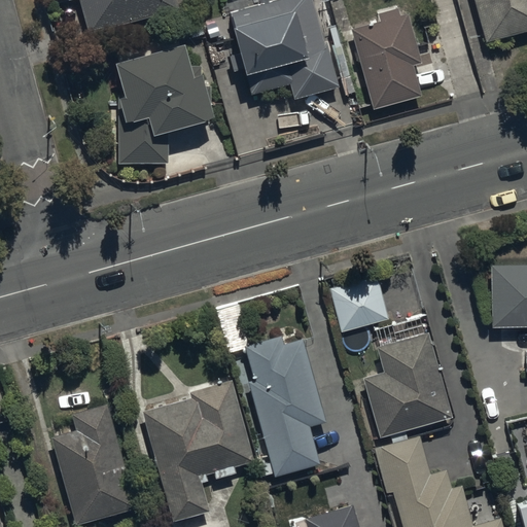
[(79,1),(89,36),(178,12),(175,0),(55,0),(57,6),(79,1)]
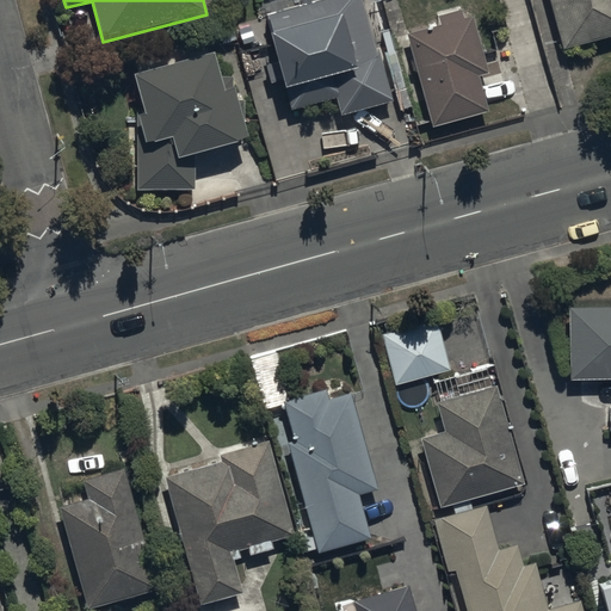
[(376,54),(360,0),(338,0),(266,18),(271,37),(269,38),(289,112),(337,100),(341,119),(393,105),(378,53),(376,54)]
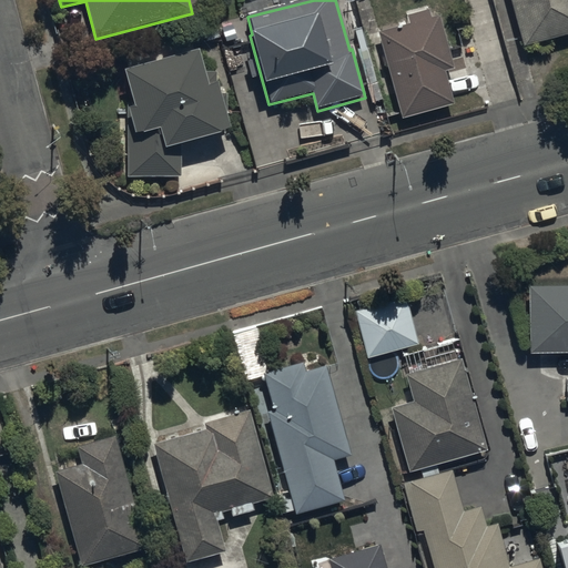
[(567,0),(509,0),(524,49),(567,36),(567,0)]
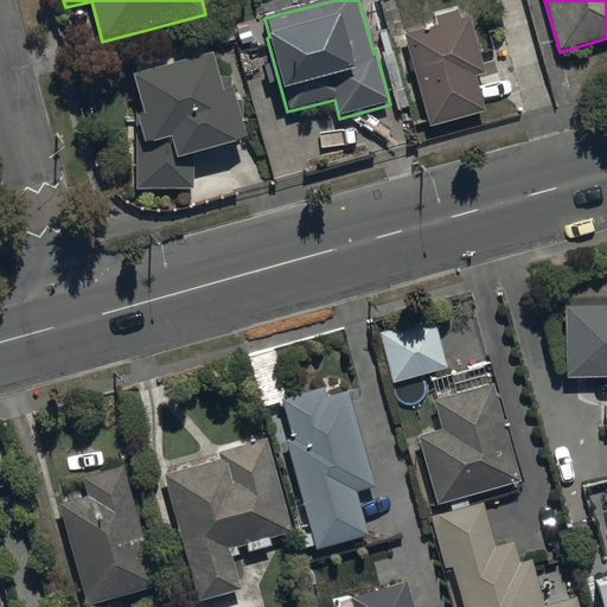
[(436,27),(404,37),(429,131),(486,114),(477,77),(485,75),(470,18),(461,20),(459,11),(434,18),(436,27)]
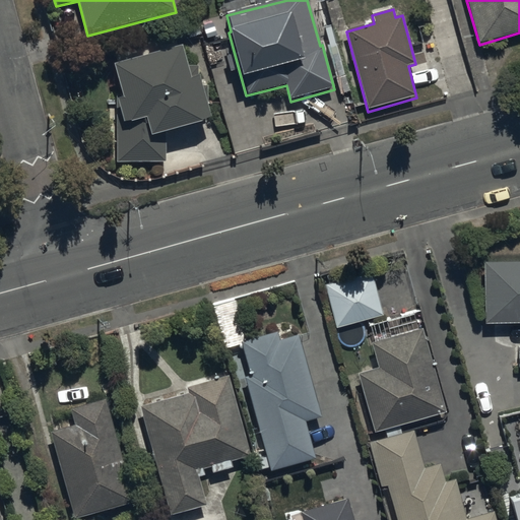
[(117,96),(116,164),(166,164),(166,134),(212,120),(198,76),(192,78),(178,36),(110,57),(123,98),(117,96)]
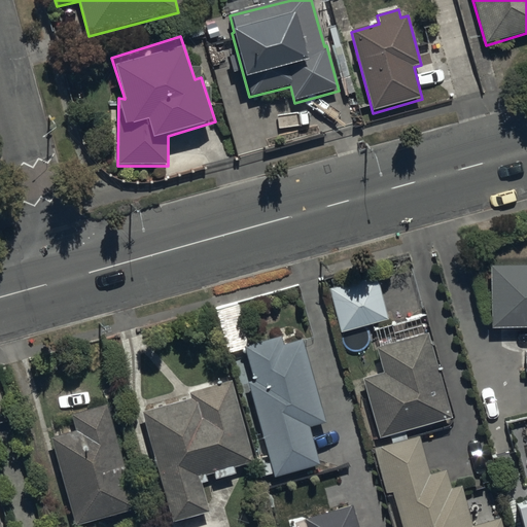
[(526,268),(490,269),(491,330),(526,328),(526,268)]
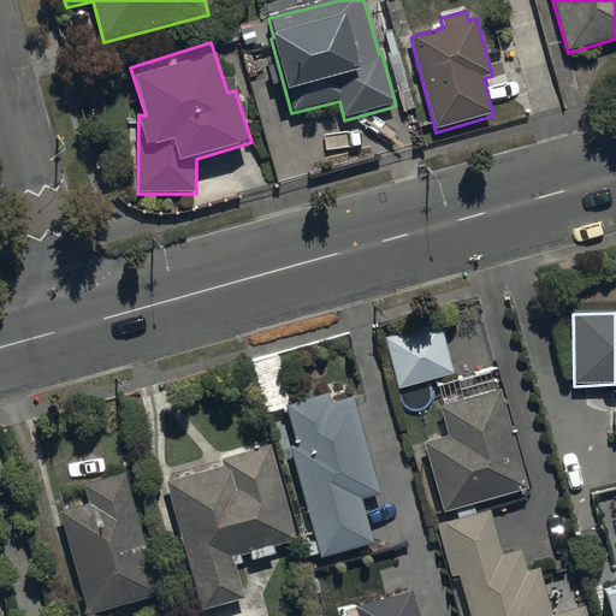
[(385,341),(398,391),(454,377),(440,326),(401,336),(398,326),(386,329),(390,339),(385,341)]
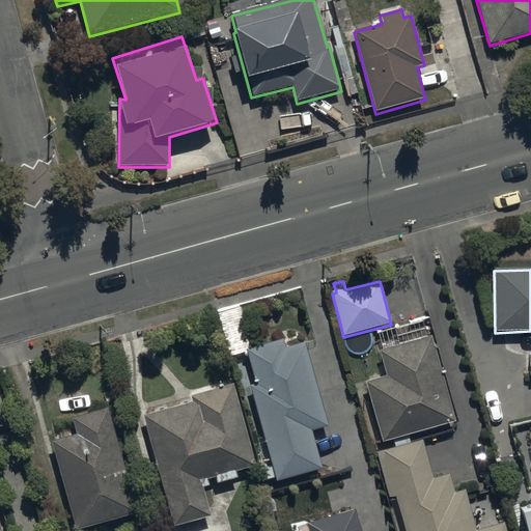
[(365,383),(383,443),(456,423),(432,338),(381,353),(387,376),(365,383)]
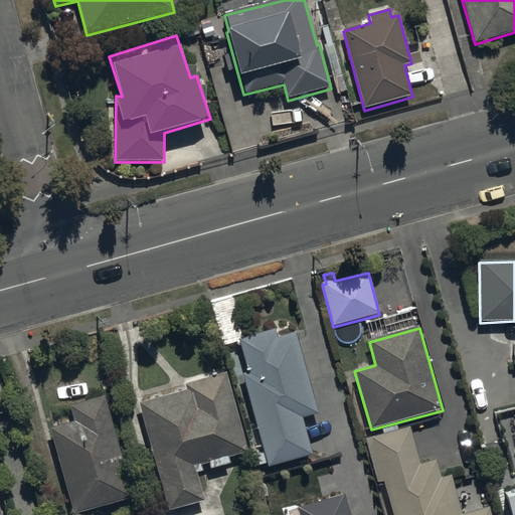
[(303,419),(319,415),(296,333),(278,338),(276,331),(238,342),(248,376),(243,377),(266,454),(253,457),(256,468),(268,465),(269,469),(313,457),(303,419)]
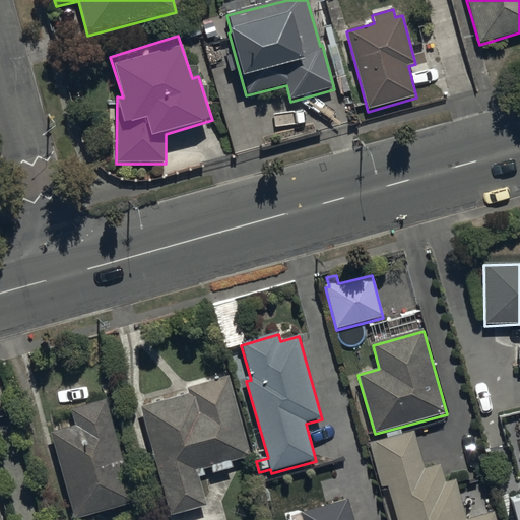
[(205,477),(203,470),(250,457),(230,379),(188,390),(189,395),(140,408),(169,517),(207,507),(199,478),(205,477)]
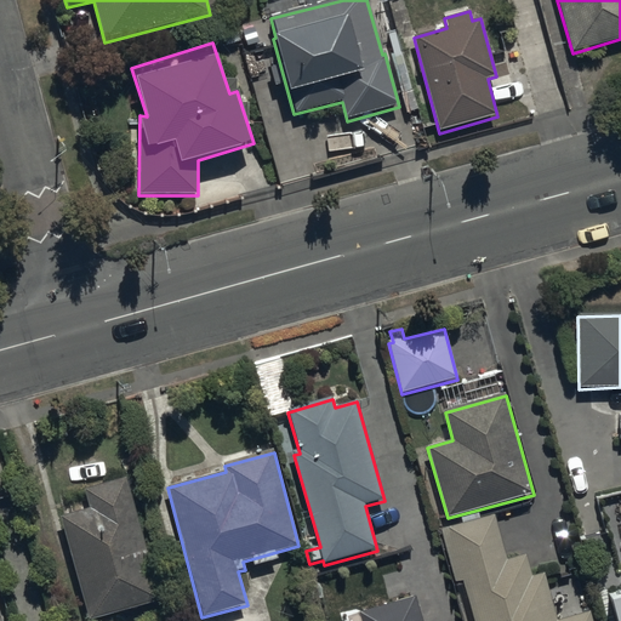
[(56,508),(90,620),(97,620),(160,602),(126,480),(84,493),(86,500),(56,508)]
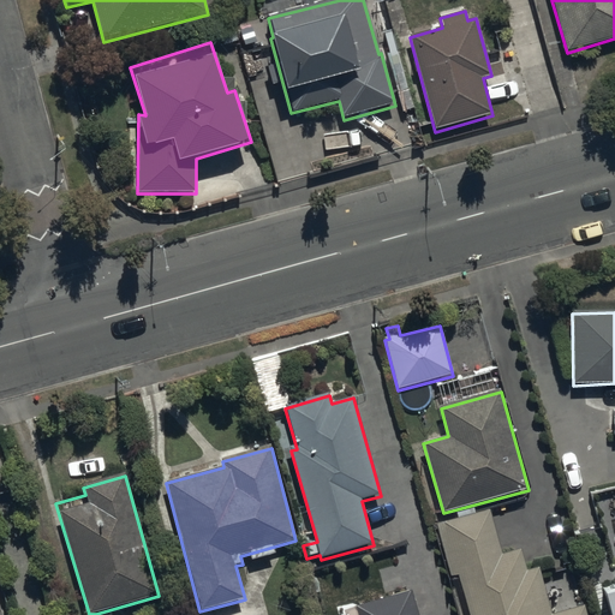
[(586,614),(584,608),(555,614),(549,614),(537,569),(527,572),(521,550),(501,556),(489,513),(437,527),(451,579),(459,577),(469,614),(586,614)]
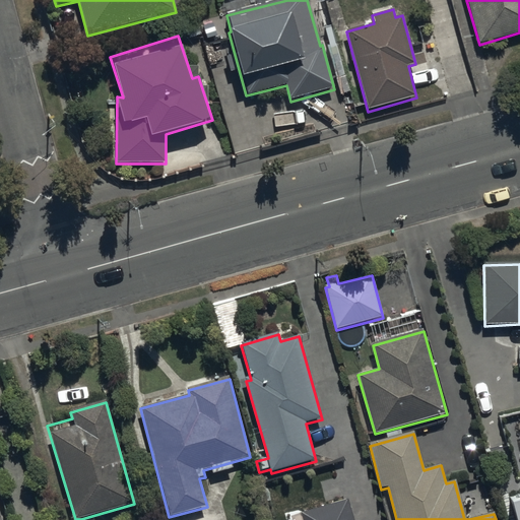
[(353,519),(348,500),(302,513),(303,519),(353,519)]
